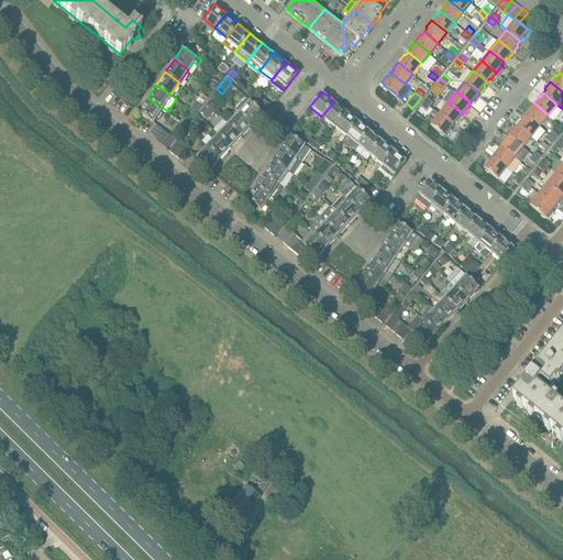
[(272,103),(260,94),(255,99),(267,110),(272,103)]
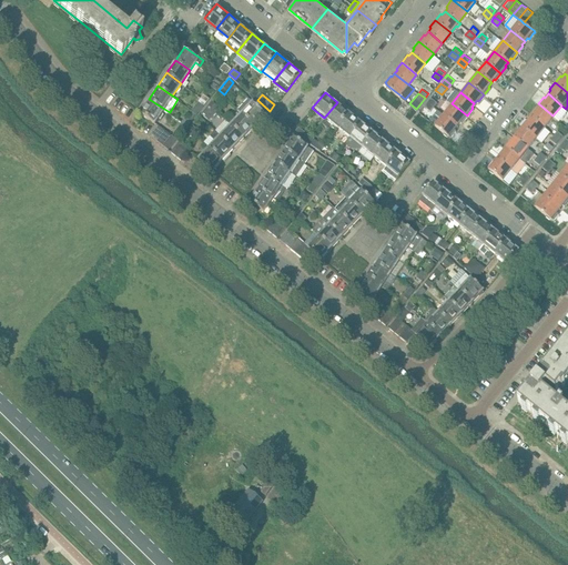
[(430,96),(427,100),(434,106),(437,101),(430,96)]
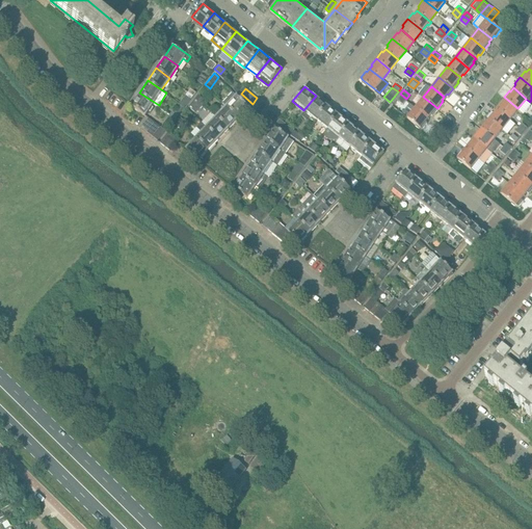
[(222,101),(227,104),(238,116),(248,105),(233,90),(222,101)]
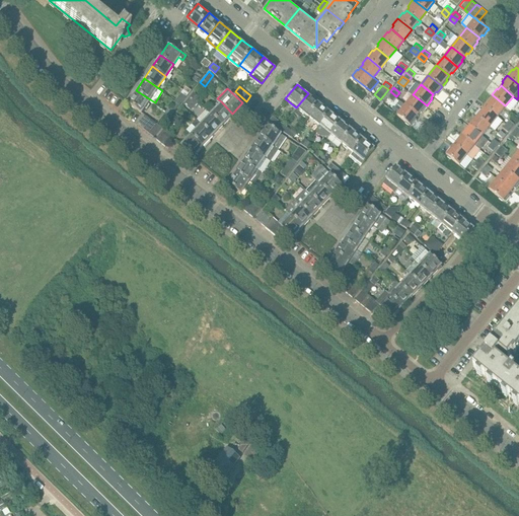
[(136,90),(128,101),(142,111),(150,99),(136,90)]
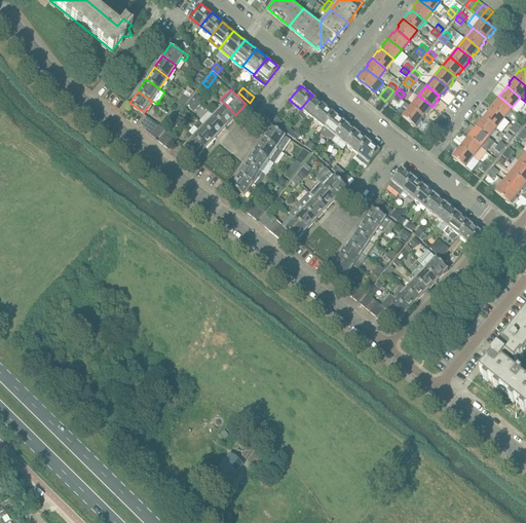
[(399,101),(402,98),(396,92),(392,97),(399,101)]
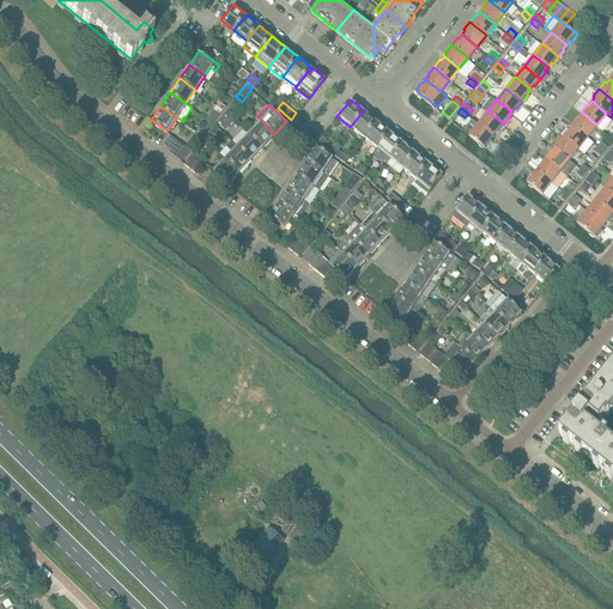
[(235,119),(231,115),(225,110),(218,120),(225,127),(235,119)]
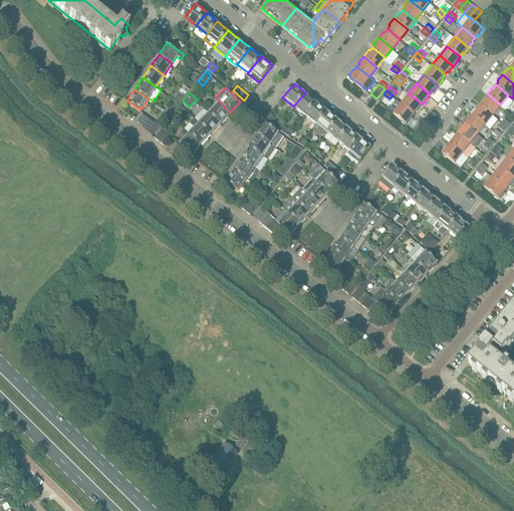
[(299,108),(306,113),(316,100),(305,92),(293,106),(291,108),(296,112),(299,108)]
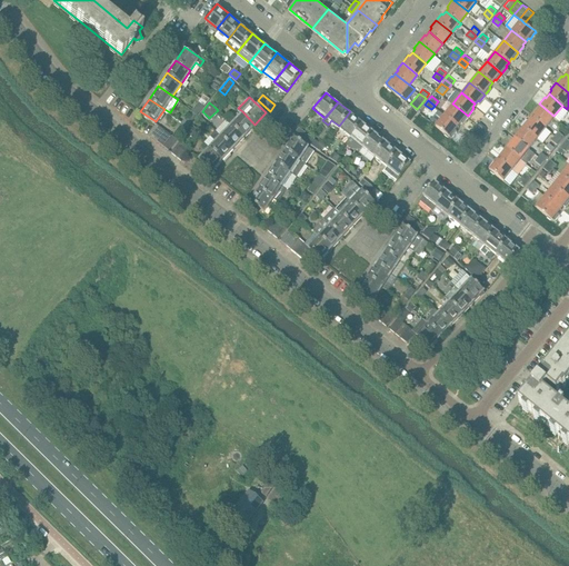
[(452,103),(445,113),(458,125),(461,121),(462,122),(468,116),(452,103)]
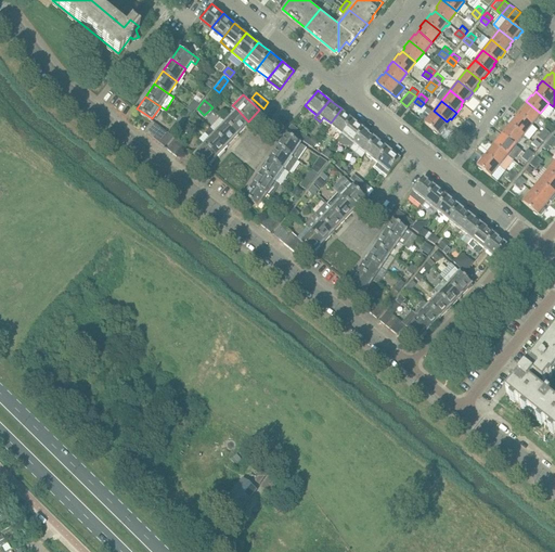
[(532,123),(540,113),(526,101),(520,107),(521,108),(518,112),(532,123)]
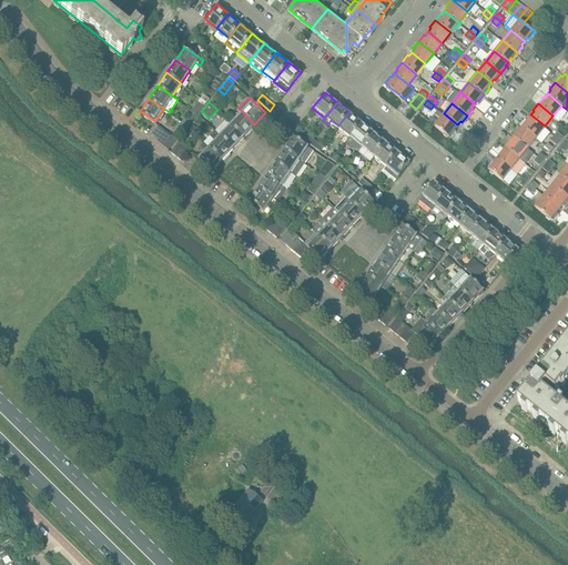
[(437,108),(429,119),(449,135),(449,134),(450,135),(456,129),(455,128),(457,124),(444,113),(437,108)]
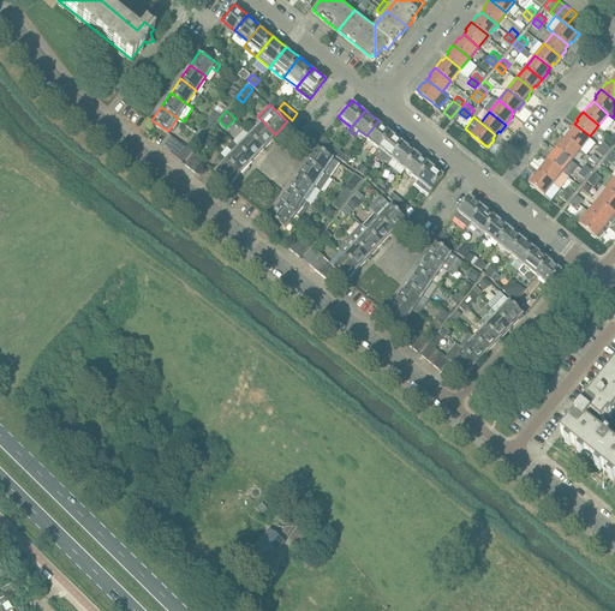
[(250,133),(264,147),(275,135),(262,120),(250,133)]
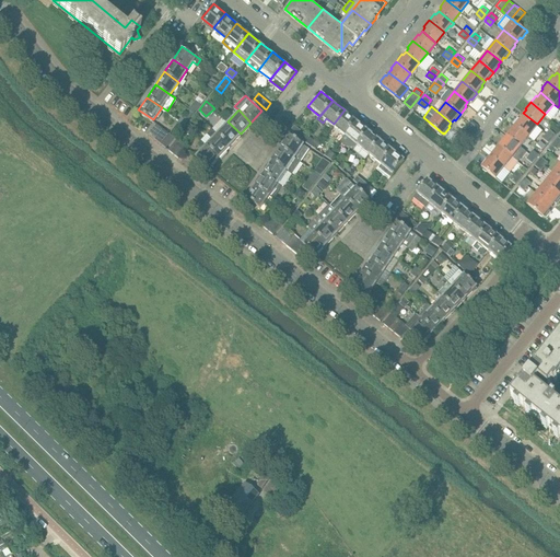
[(334,124),(345,134),(357,119),(345,109),(334,124)]
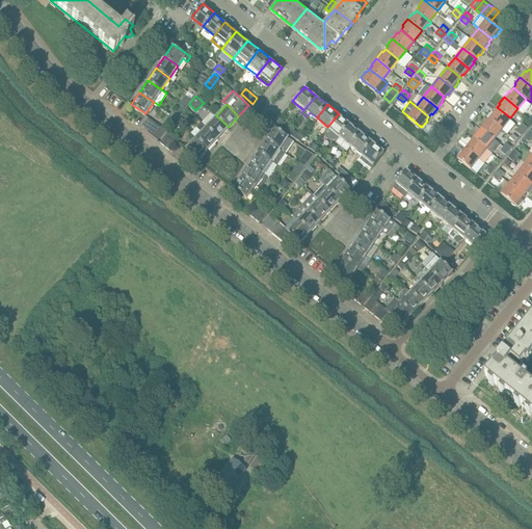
[(493,110),(487,116),(502,128),(510,117),(497,107),(495,111),(493,110)]
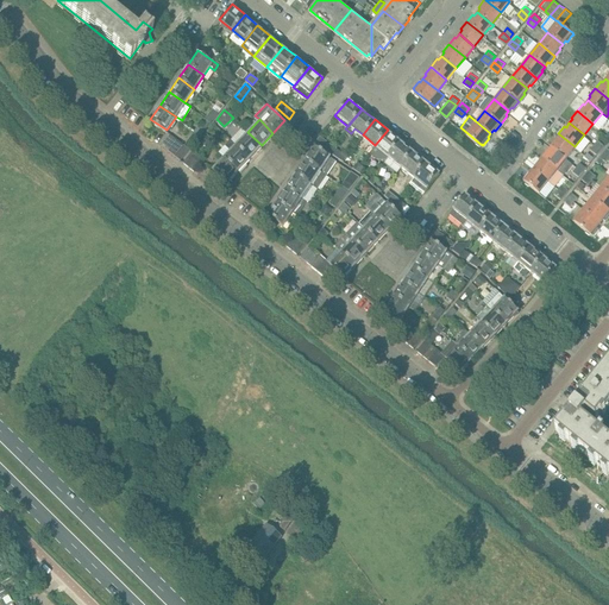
[(243,126),(231,139),(250,157),(262,145),(248,132),(243,126)]
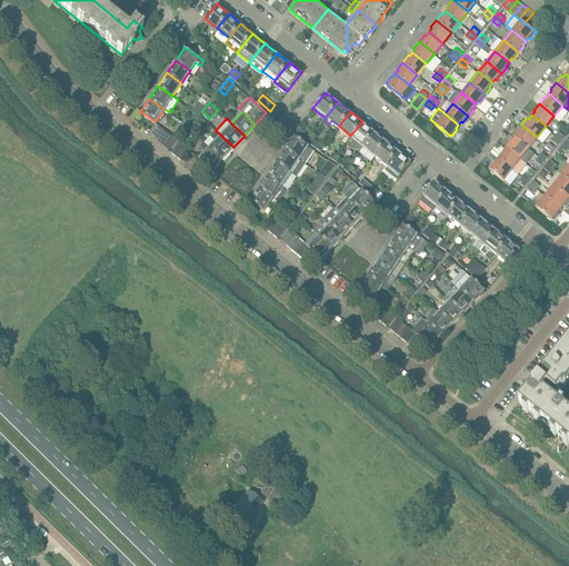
[(362,121),(350,136),(346,141),(351,145),(360,146),(361,147),(373,131),(362,121)]
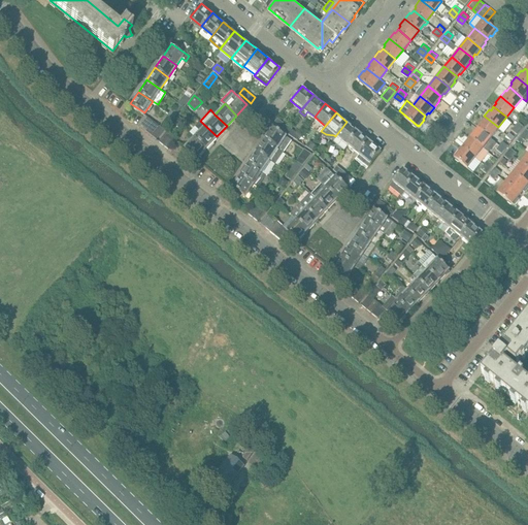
[(139,124),(151,133),(159,124),(147,115),(139,124)]
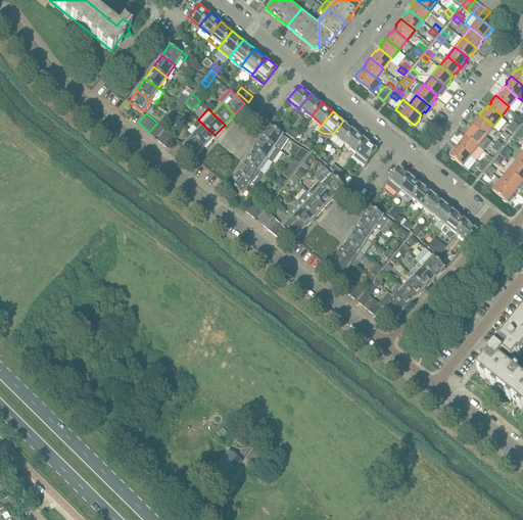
[(270,121),(282,129),(286,124),(275,114),(270,121)]
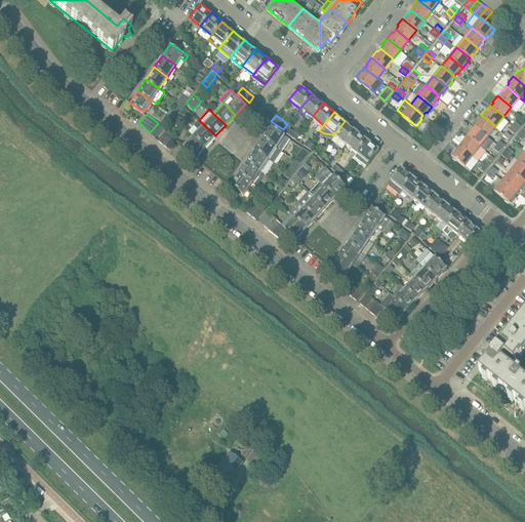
[(488,135),(495,126),(481,115),(476,121),(478,122),(475,125),(488,135)]
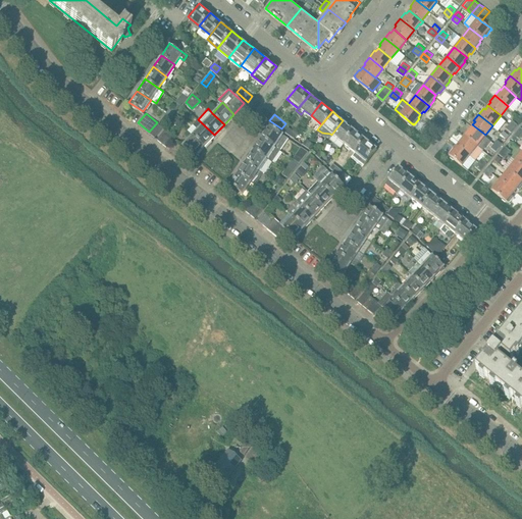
[(514,127),(518,123),(512,118),(509,122),(514,127)]
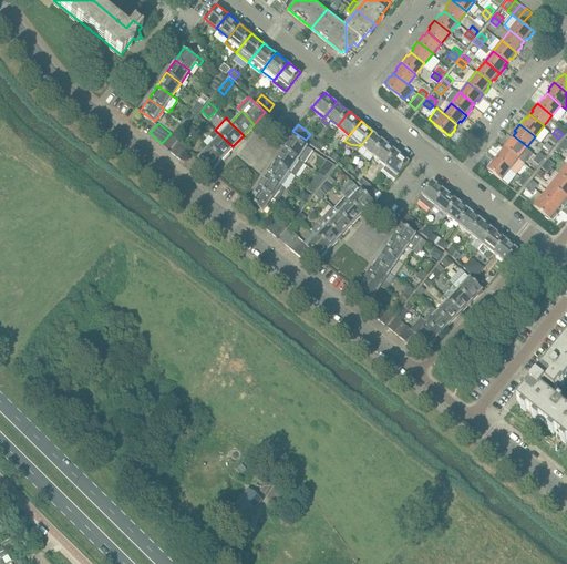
[(215,139),(209,145),(223,157),(233,146),(215,130),(210,134),(215,139)]
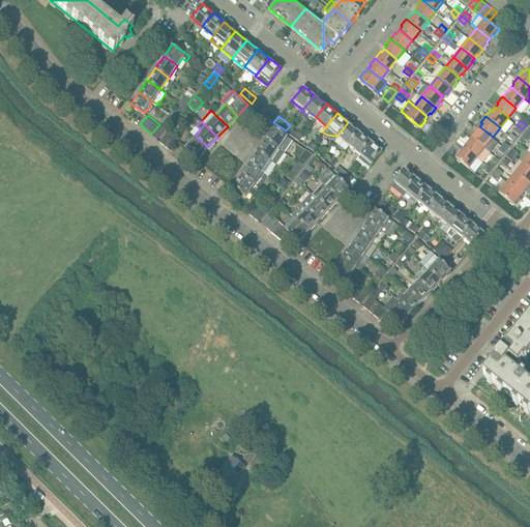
[(339,136),(349,144),(359,132),(348,122),(336,137),(339,136)]
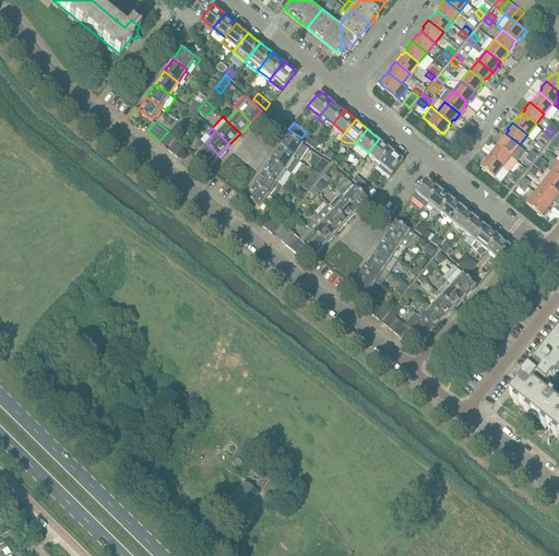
[(174,135),(168,131),(159,141),(165,145),(174,135)]
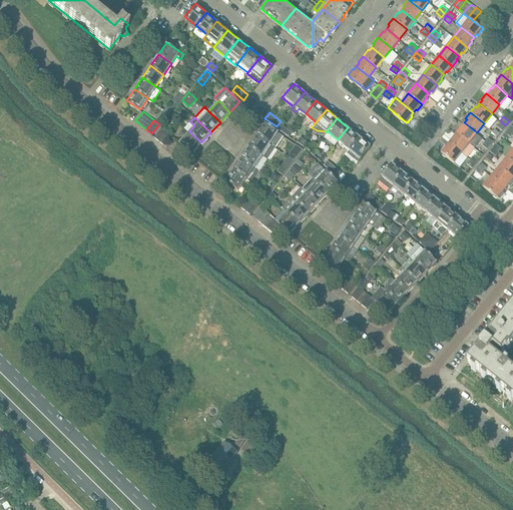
[(503,128),(505,125),(500,120),(497,124),(503,128)]
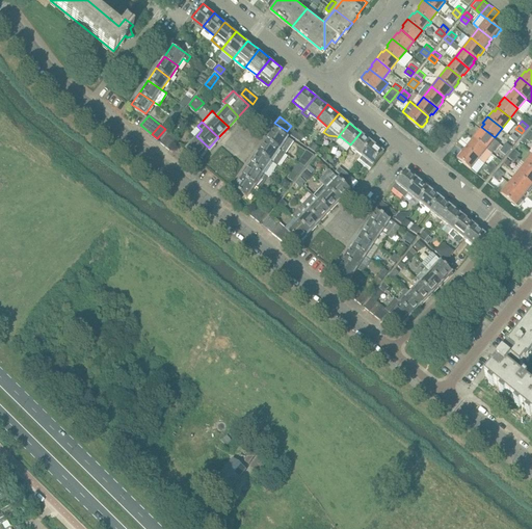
[(293,139),(274,126),(266,138),(286,152),(293,139)]
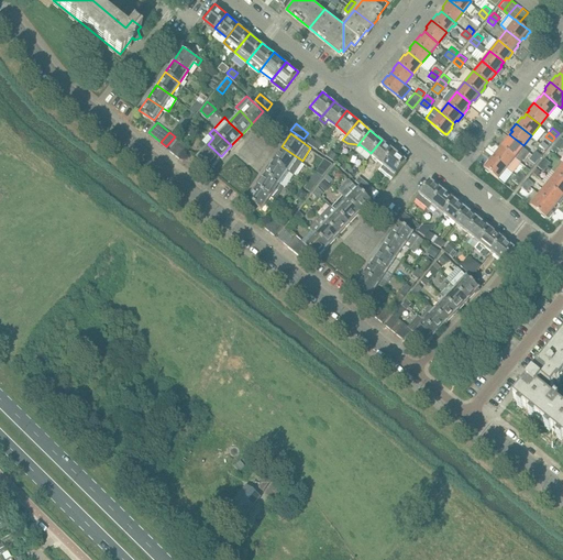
[(320,143),(308,133),(304,139),(317,147),(320,143)]
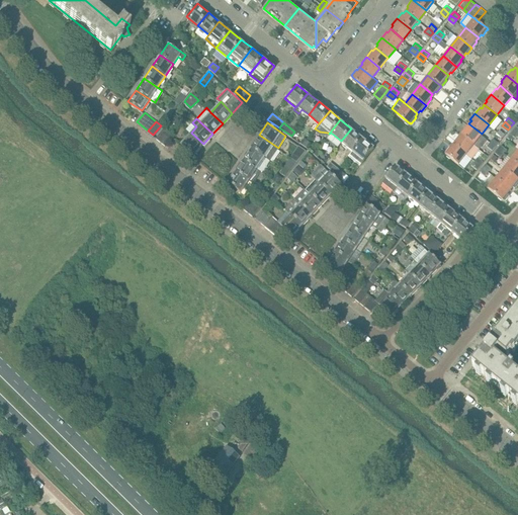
[(464,125),(459,132),(473,144),(479,147),(483,143),(486,138),(482,134),(468,123),(466,126),(464,125)]
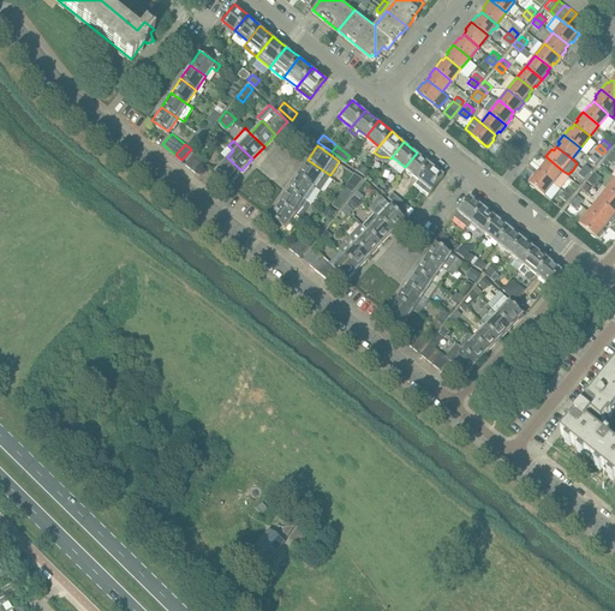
[(185,162),(190,167),(199,155),(193,150),(185,162)]
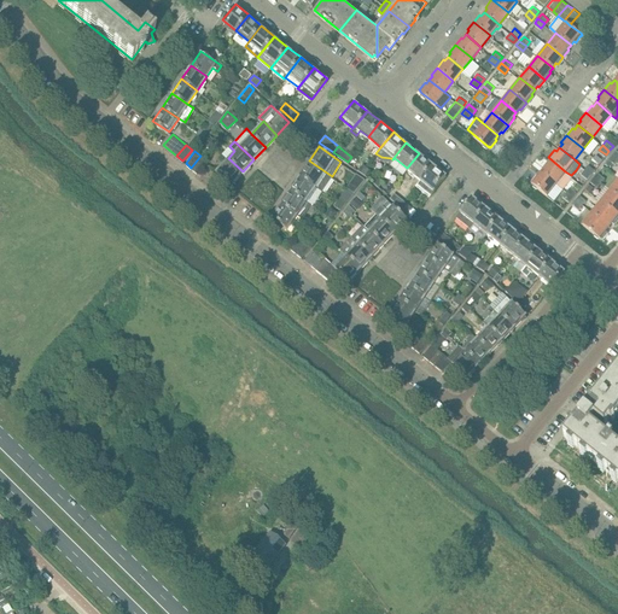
[(617,158),(617,157),(612,152),(605,162),(608,164),(612,159),(614,163),(617,158)]
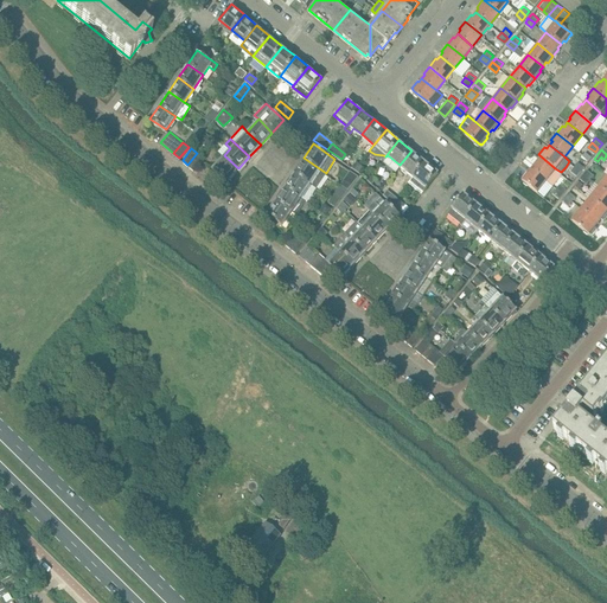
[(400,165),(413,175),(425,160),(411,151),(400,165)]
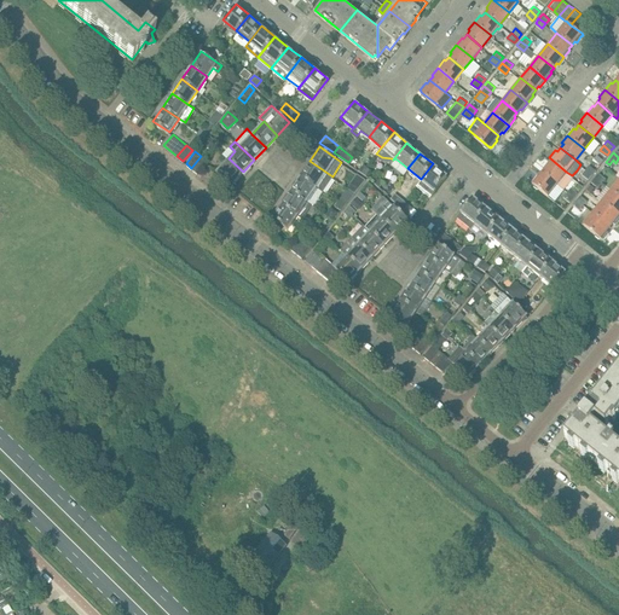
[(207,161),(201,156),(191,168),(197,172),(207,161)]
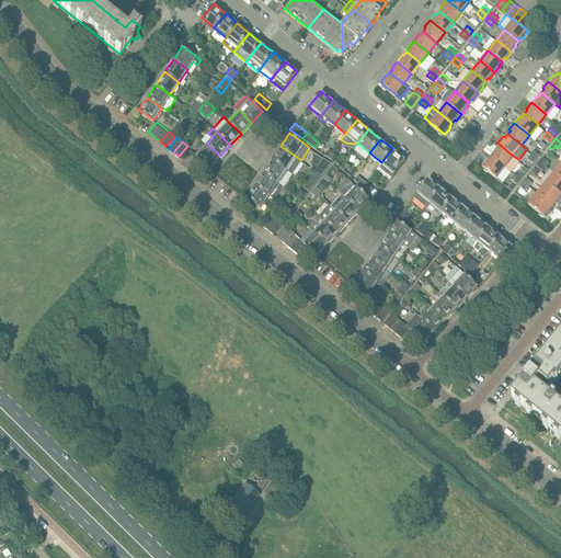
[(518,159),(513,156),(497,143),(492,150),(494,151),(491,155),(505,166),(510,170),(518,159)]
